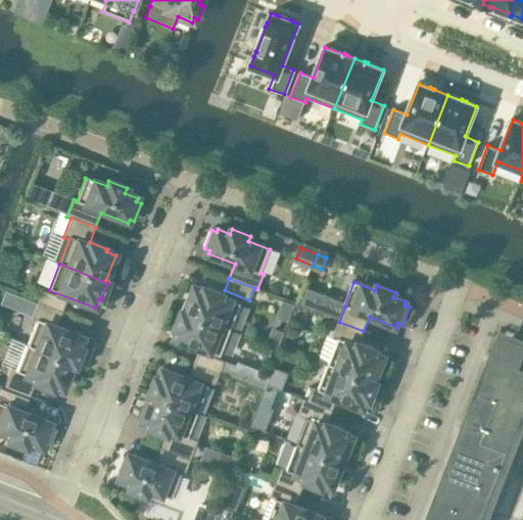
[(183,312),(231,331),(242,304),(223,297),(224,294),(205,287),(204,290),(195,286),(186,312),(183,311),(183,312)]
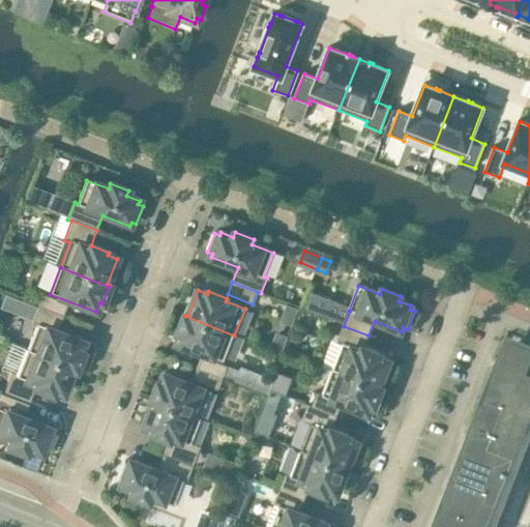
[(42,296),(38,308),(63,317),(67,305),(42,296)]
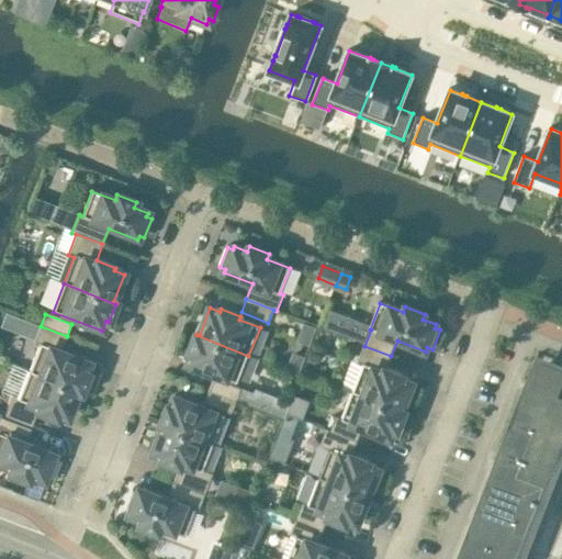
[(40,345),(29,372),(81,393),(88,375),(86,373),(91,360),(63,348),(67,336),(41,326),(34,343),(40,345)]
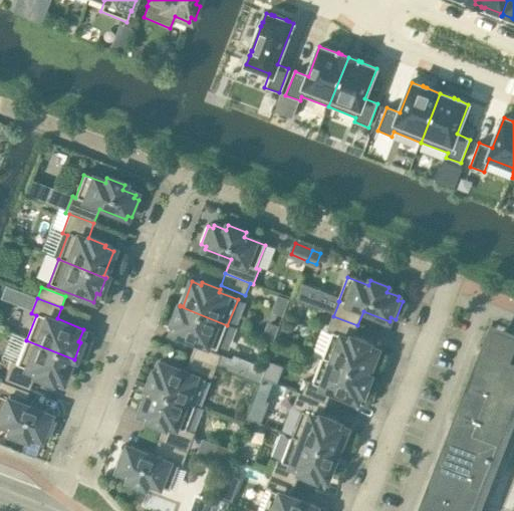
[(172,333),(217,350),(227,325),(180,306),(173,323),(176,324),(172,333)]
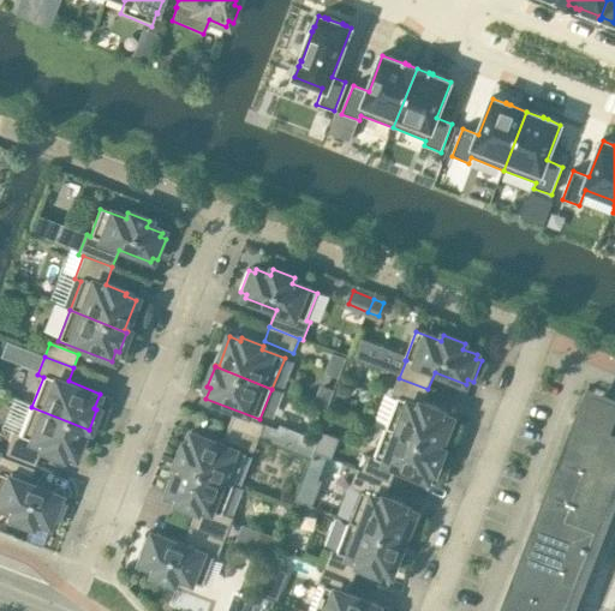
[(398,399),(386,429),(443,451),(445,450),(441,449),(453,419),(442,414),(443,412),(423,403),(428,389),(399,378),(392,396),(398,399)]
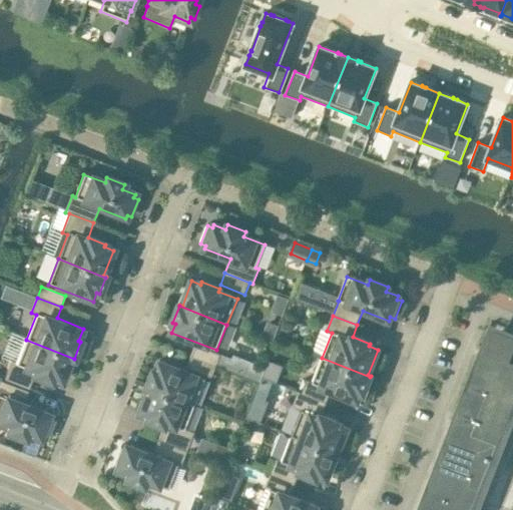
[(4,381),(28,391),(34,376),(51,383),(52,380),(61,384),(71,359),(73,360),(74,359),(26,340),(16,366),(11,364),(4,381)]
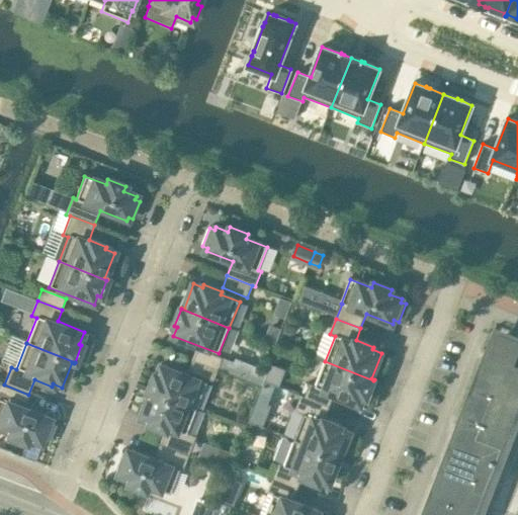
[(194,361),(219,370),(223,359),(198,350),(194,361)]
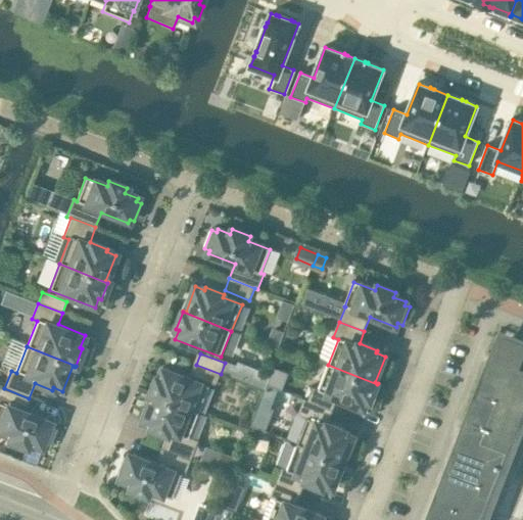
[(482,519),(485,513),(489,515),(522,427),(522,377),(522,376),(487,363),(426,519),(482,519)]
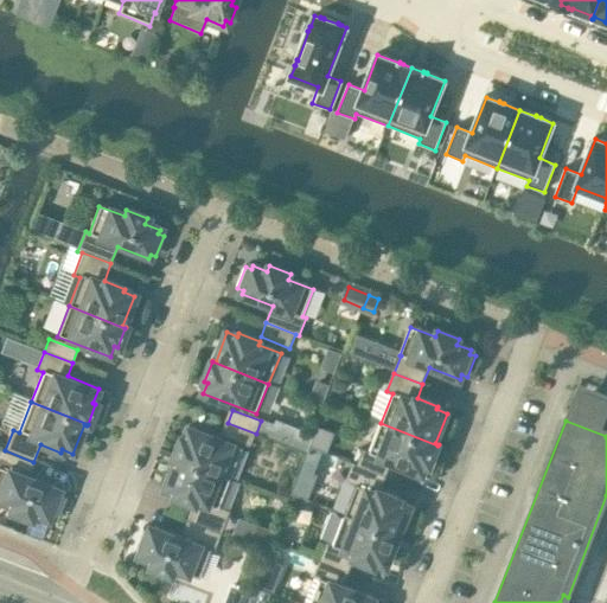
[(222,436),(251,447),(256,434),(228,423),(222,436)]
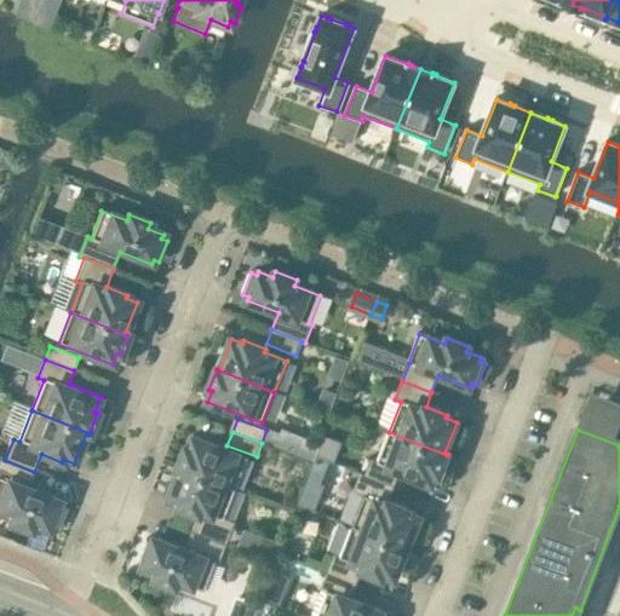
[(371,461),(366,476),(395,488),(401,472),(432,485),(436,475),(440,476),(447,455),(389,432),(378,464),(371,461)]
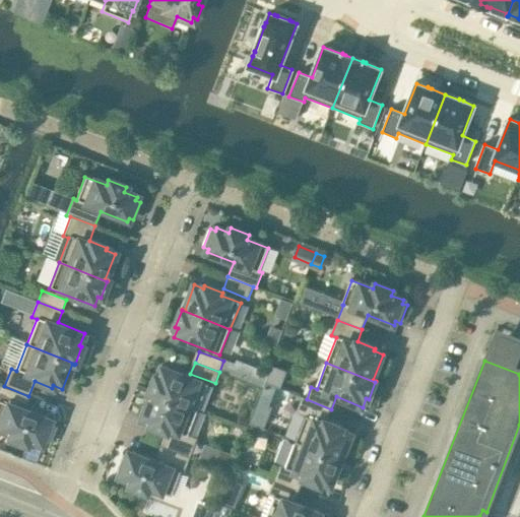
[(149,392),(198,411),(208,385),(163,367),(158,376),(156,375),(149,392)]
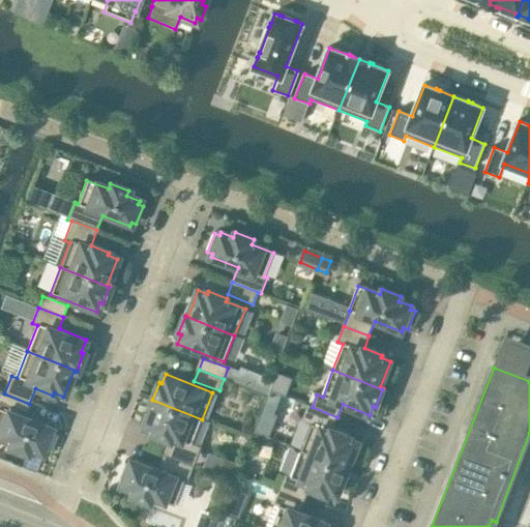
[(28,449),(41,455),(42,451),(47,454),(54,435),(50,433),(51,430),(24,419),(29,406),(0,394),(0,438),(9,442),(8,447),(26,455),(28,449)]
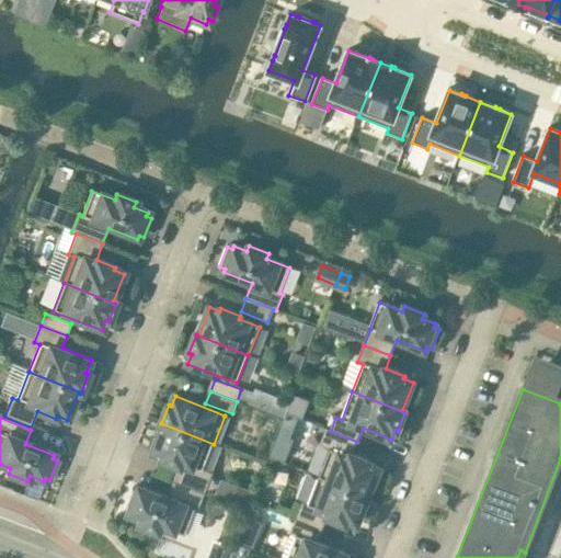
[(174,482),(205,494),(213,475),(204,470),(214,444),(161,423),(161,424),(163,425),(153,453),(163,457),(162,459),(181,467),(174,482)]
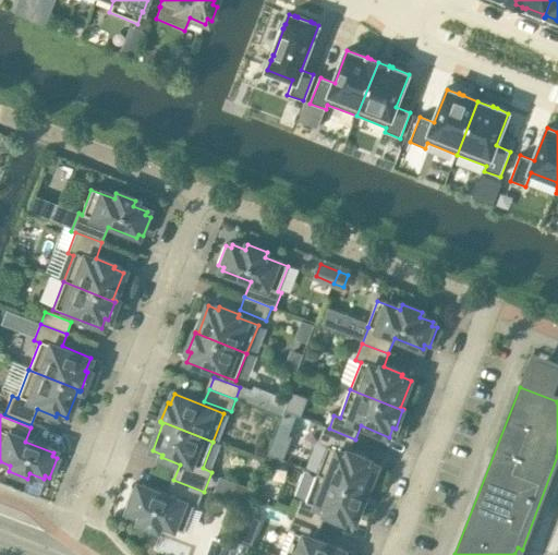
[(328,447),(317,475),(366,494),(377,467),(367,462),(368,459),(350,453),(355,439),(329,429),(325,427),(318,444),(328,447)]
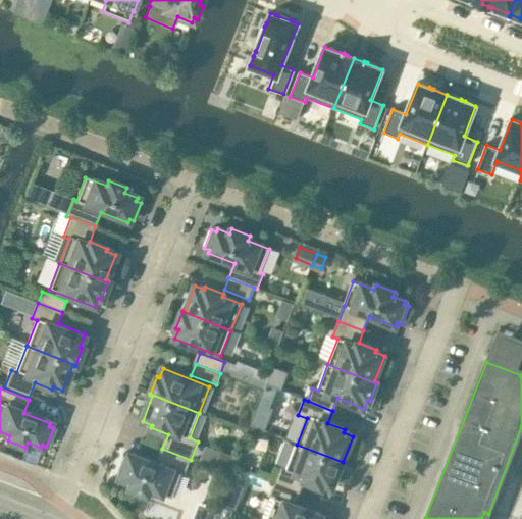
[(281,468),(275,483),(300,494),(305,480),(322,487),(323,484),(332,488),(343,462),(297,445),(286,470),(281,468)]
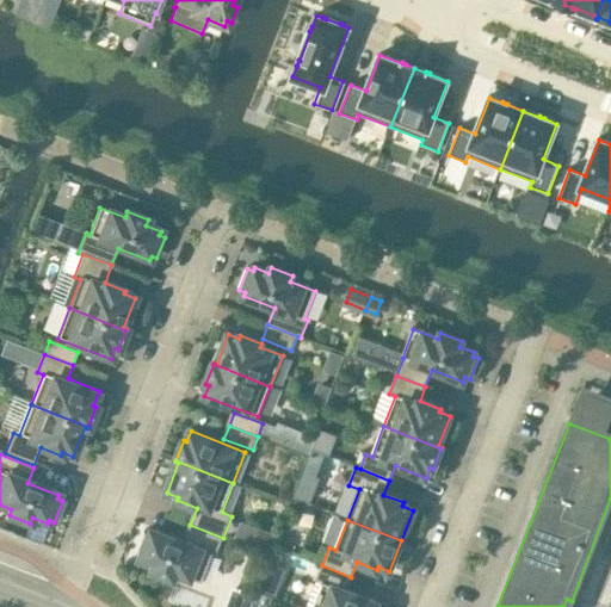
[(177,574),(202,583),(213,555),(216,556),(223,538),(190,525),(183,543),(152,531),(150,534),(144,532),(137,553),(142,556),(141,559),(155,565),(153,570),(174,578),(177,574)]
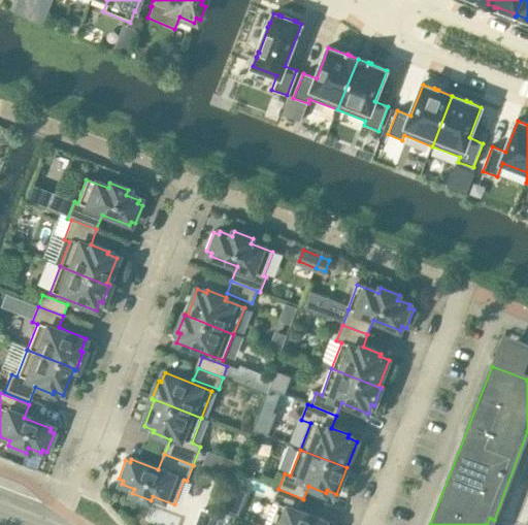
[(325,524),(326,522),(299,512),(303,499),(278,489),(273,502),(278,504),(270,524),(325,524)]
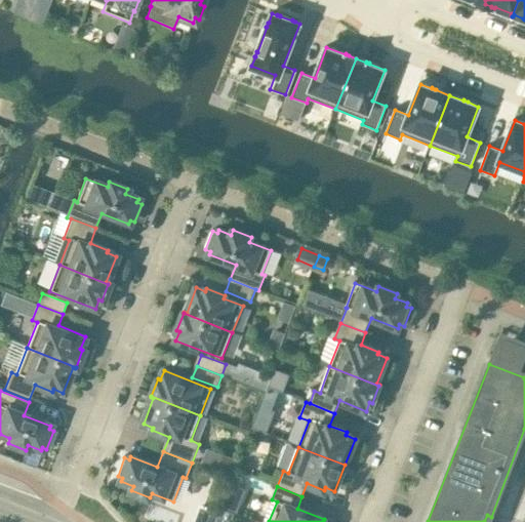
[(231,521),(234,515),(219,510),(214,521),(231,521)]
